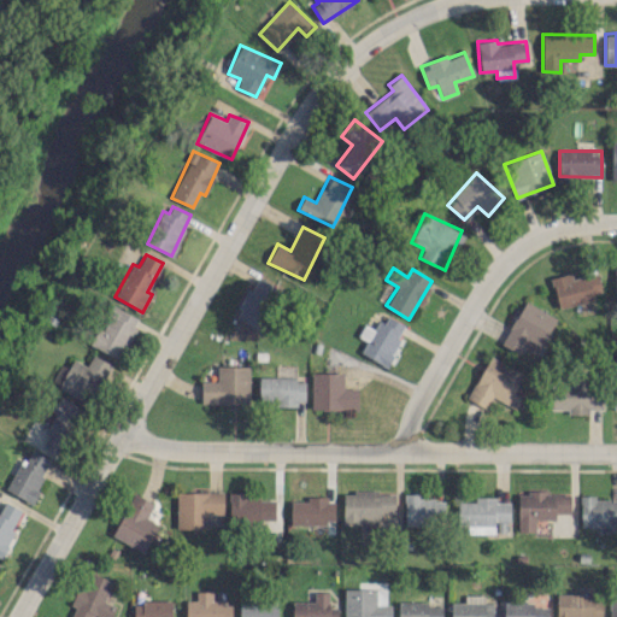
[(558,307),(603,297),(597,272),(574,278),(573,272),(551,277),(558,307)]
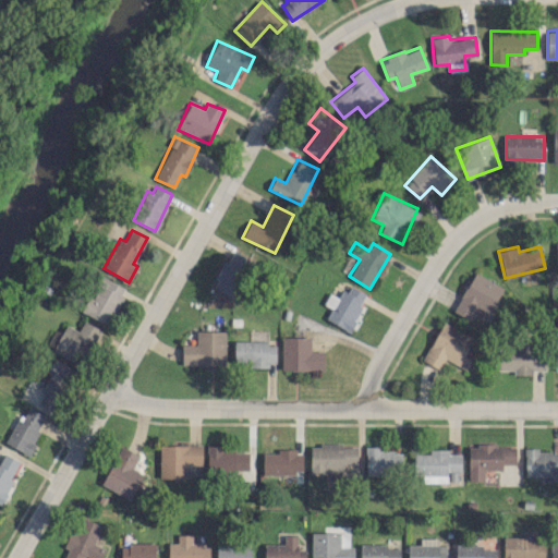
[(214,287),(233,298),(252,261),(232,251),(226,264),(225,264),(214,287)]
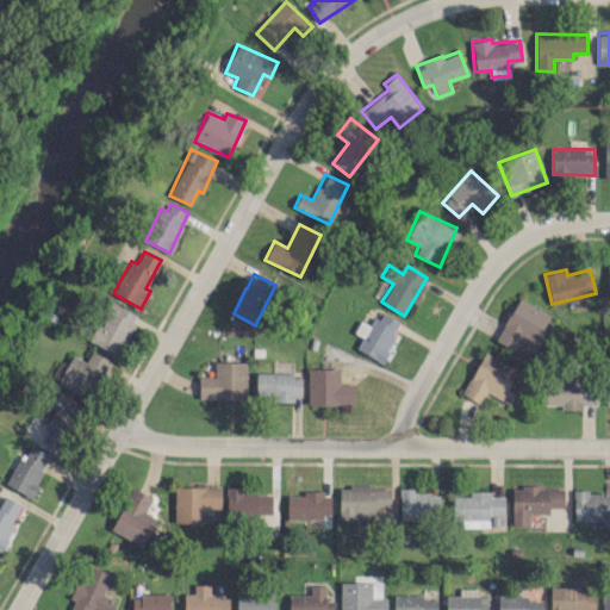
[(551,313),(518,297),(496,340),(514,349),(521,335),(536,343),(551,313)]
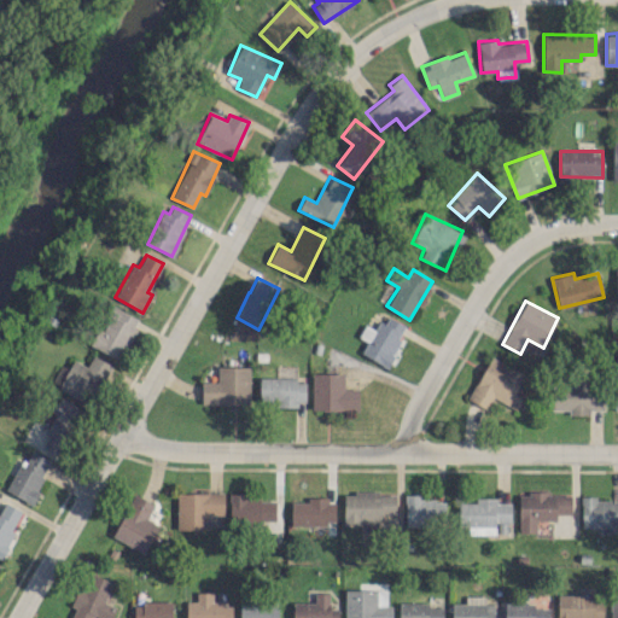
[(120,359),(138,316),(112,305),(101,331),(95,328),(88,344),(120,359)]
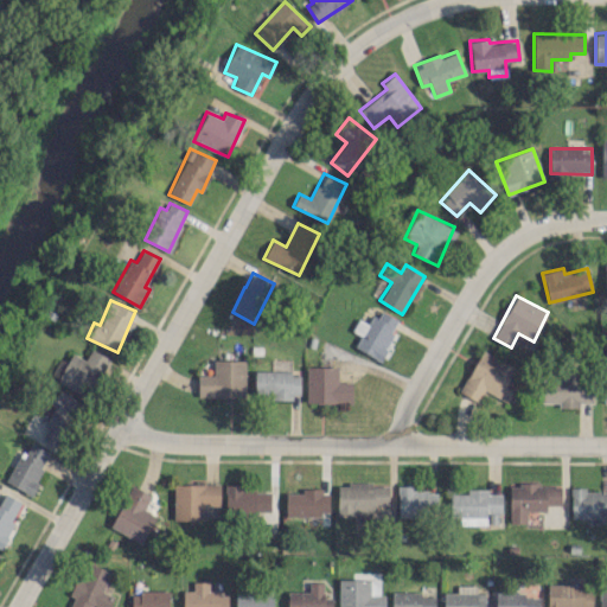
[(357,318),(352,331),(360,334),(355,347),(381,359),(398,318),(378,308),(371,324),(357,318)]
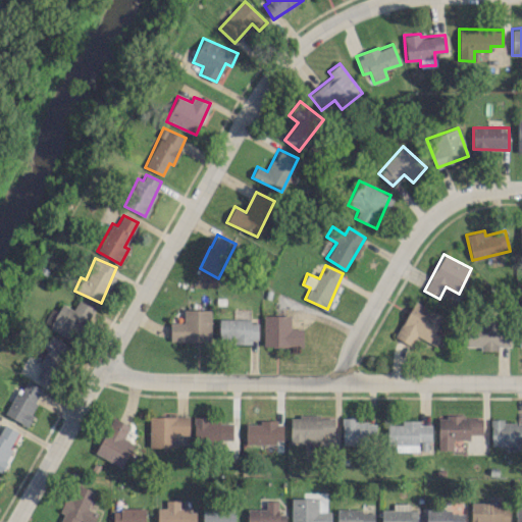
[(49,328),(76,342),(94,307),(79,300),(73,309),(62,303),(49,328)]
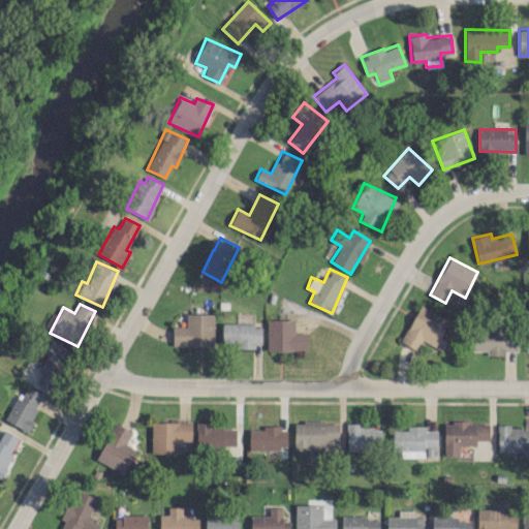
[(441,350),(449,333),(444,330),(449,319),(419,305),(401,342),(416,349),(422,340),(441,350)]
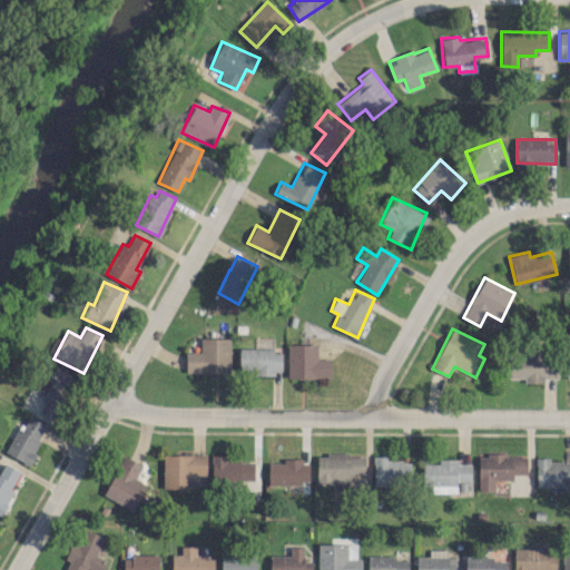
[(229,337),(200,338),(200,352),(185,352),(186,373),(231,372),(229,337)]
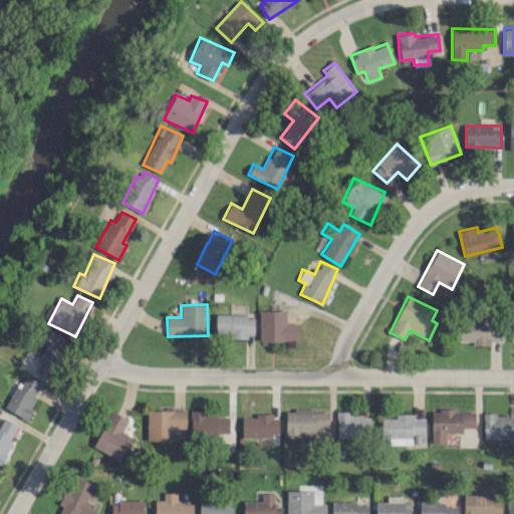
[(259,311),(259,341),(298,341),(297,323),(286,323),(286,310),(259,311)]
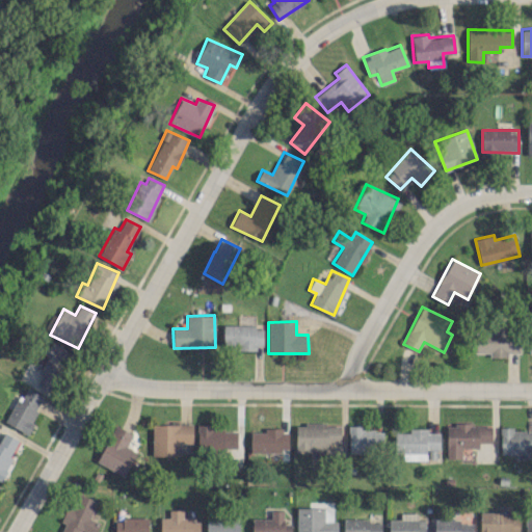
[(262,325),(222,326),(223,348),(263,347),(262,325)]
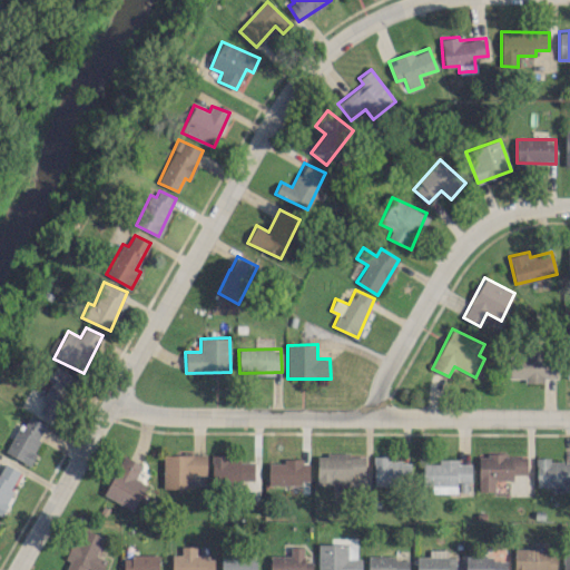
[(523,382),(543,383),(544,377),(557,377),(557,353),(509,352),(508,377),(523,377),(523,382)]
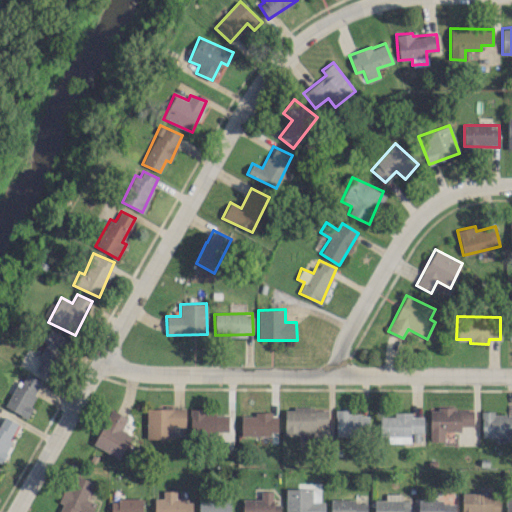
[(33,370),(50,378),(70,340),(49,328),(42,341),(47,344),(33,370)]
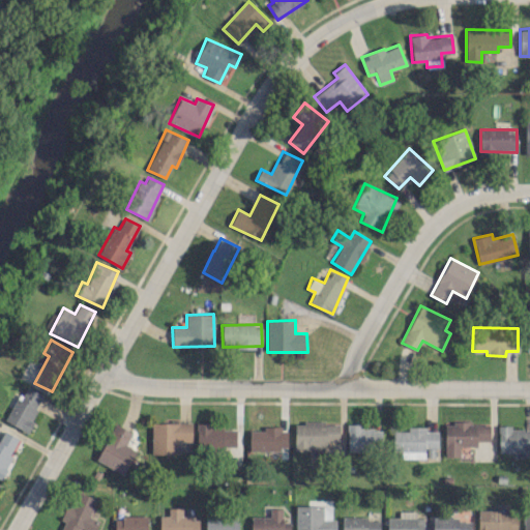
[(25,432),(46,396),(25,385),(5,420),(25,432)]
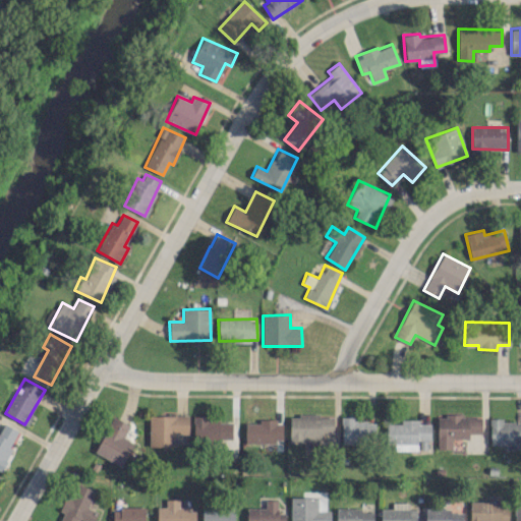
[(129,423),(112,415),(95,454),(123,466),(133,443),(123,438),(129,423)]
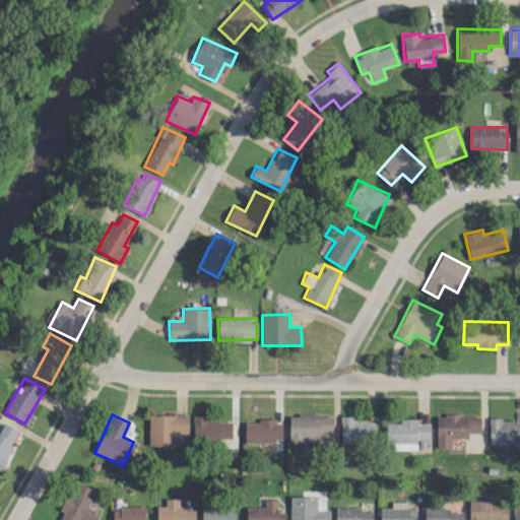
[(176,445),(176,434),(188,433),(188,414),(148,414),(149,446),(176,445)]
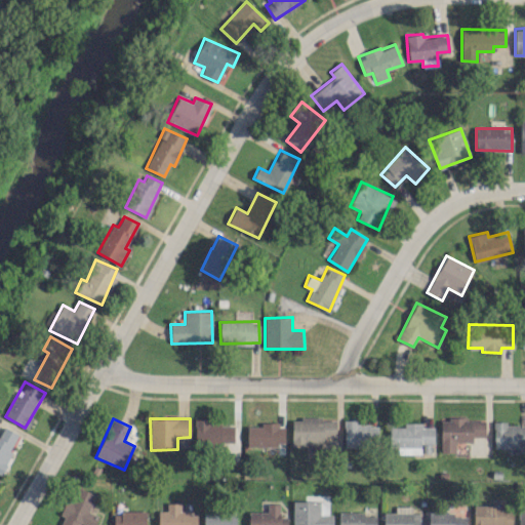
[(291,418),(291,446),(330,447),(330,437),(335,437),(336,418),(291,418)]
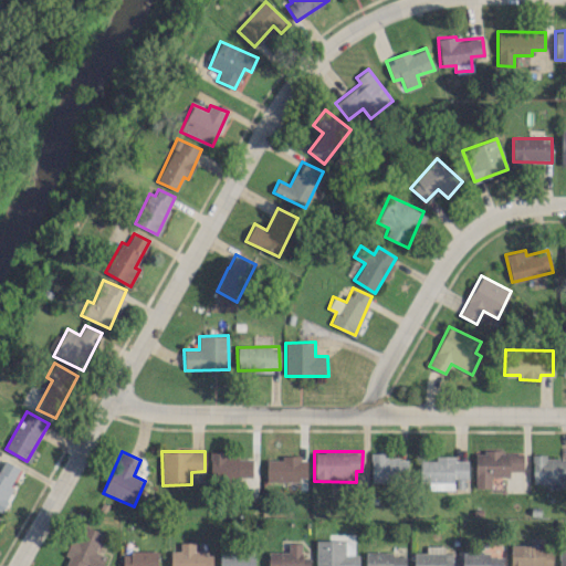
[(523,452),(483,451),(483,453),(474,453),(474,488),(491,488),(491,475),(509,477),(509,470),(523,471),(523,452)]
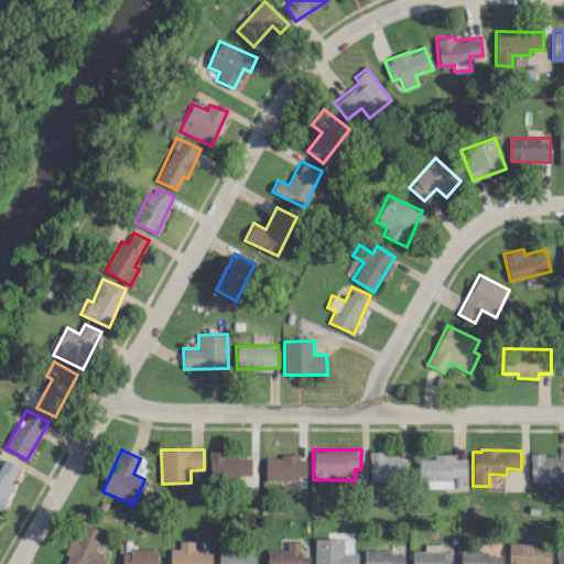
[(251,477),(251,453),(209,453),(210,478),(251,477)]
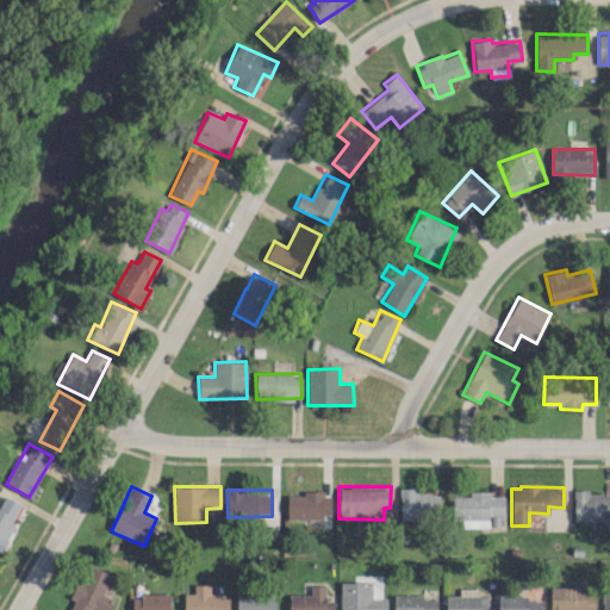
[(440,492),(400,491),(399,520),(439,521),(440,492)]
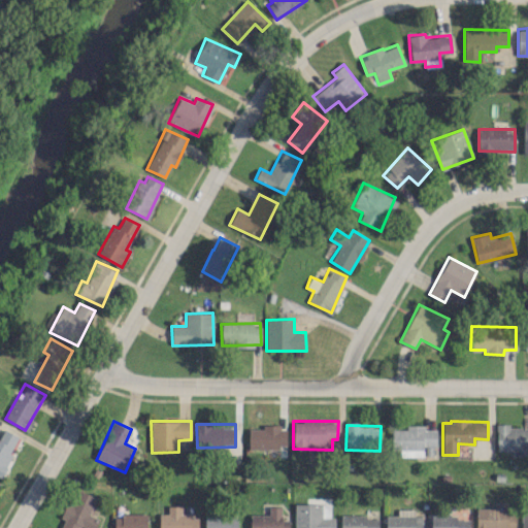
[(401,457),(423,457),(423,446),(436,446),(436,429),(424,429),(424,425),(405,425),(405,429),(392,429),(392,450),(401,450),(401,457)]
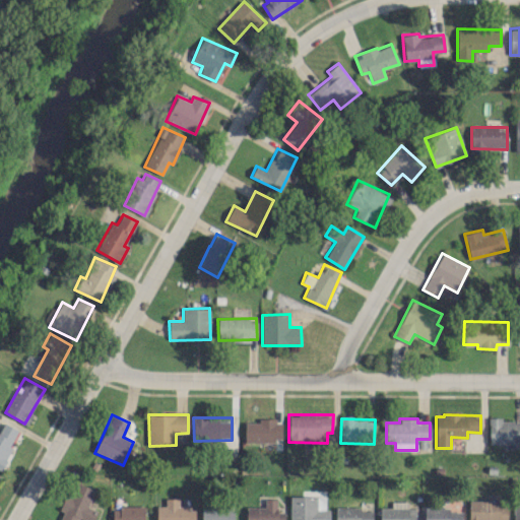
[(244,421),(245,442),(281,441),(281,419),(259,419),(259,421),(244,421)]
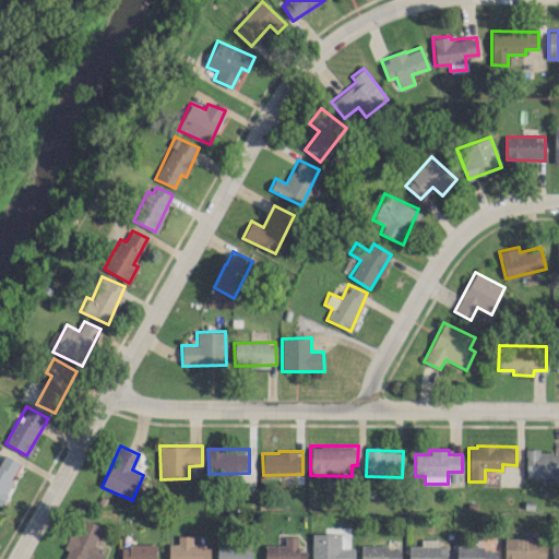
[(558,451),(525,452),(525,478),(558,478),(558,451)]
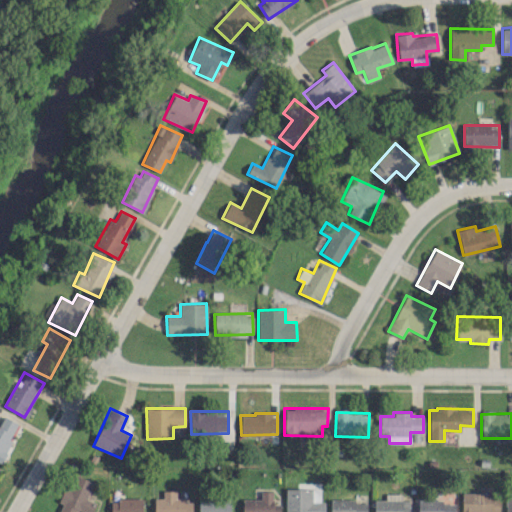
[(0,461),(1,462),(19,423),(4,416),(0,423),(0,461)]
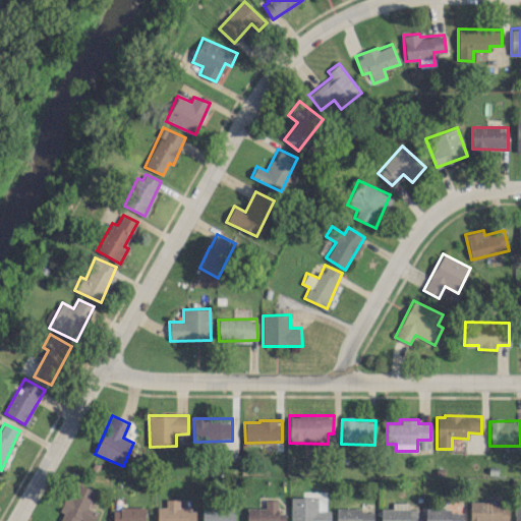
[(95,489),(76,483),(71,498),(65,496),(60,511),(63,512),(59,520),(76,520),(78,518),(85,520),(95,520),(99,512),(88,508),(95,489)]
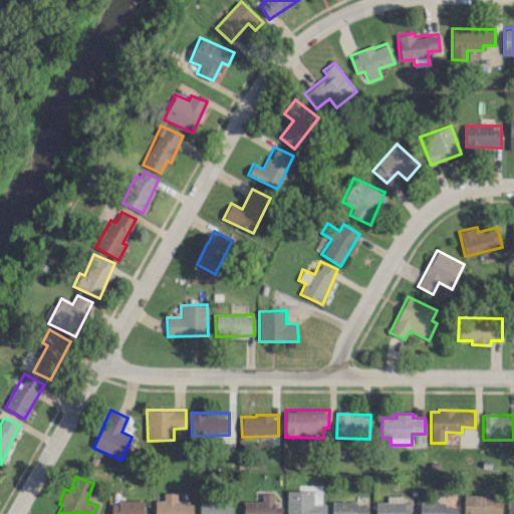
[(286,513),(325,513),(326,503),(321,503),(321,491),(287,490),(286,513)]
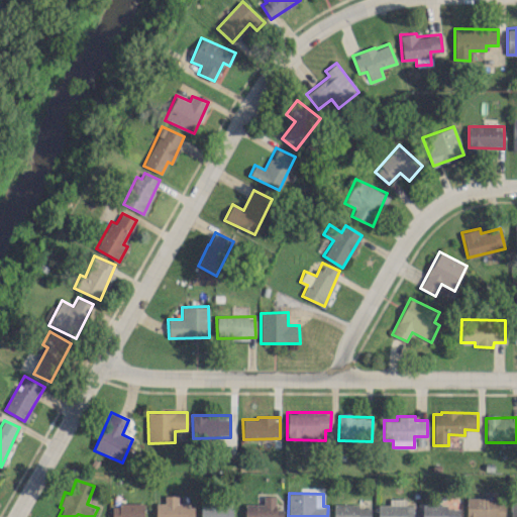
[(193,516),(194,507),(186,507),(186,503),(179,503),(179,495),(165,495),(165,503),(156,503),(156,516),(193,516)]
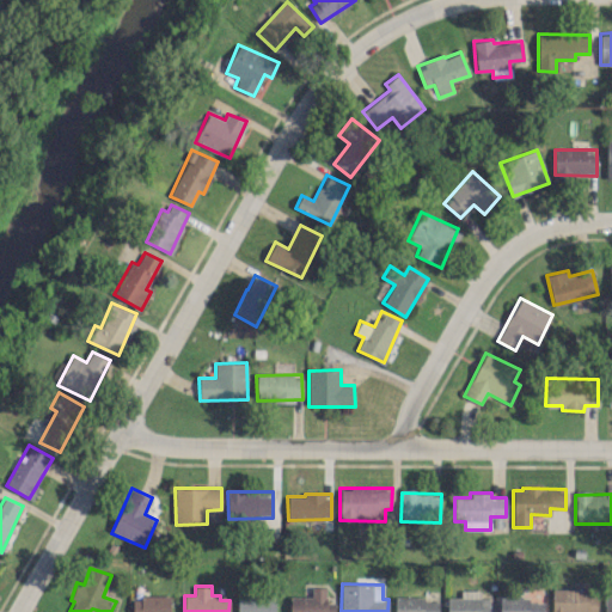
[(289,595),(288,611),(334,611),(335,601),(325,601),(325,587),(312,587),(312,597),(289,595)]
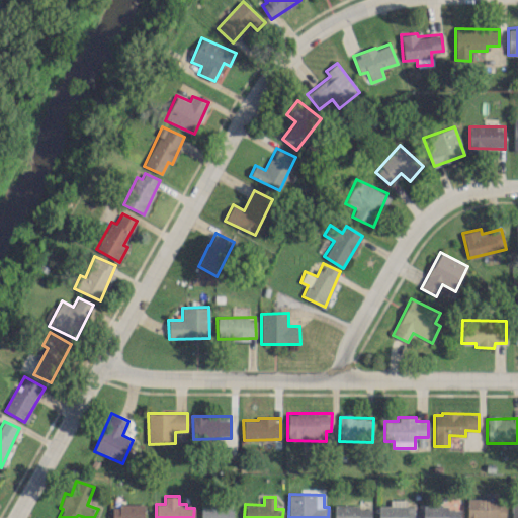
[(378,506),(377,517),(413,517),(414,506),(407,506),(407,499),(390,499),(390,506),(378,506)]
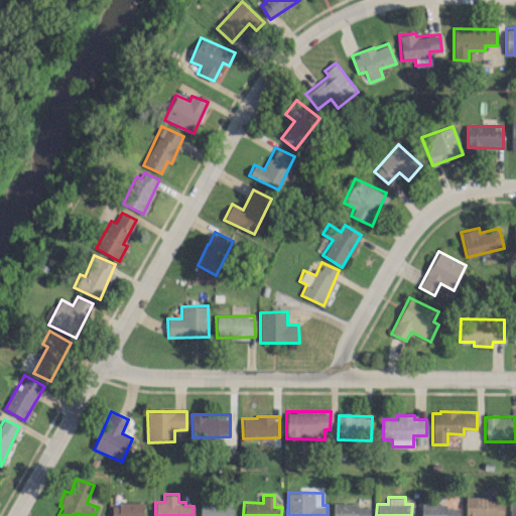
[(465,515),(503,515),(503,497),(465,497),(465,515)]
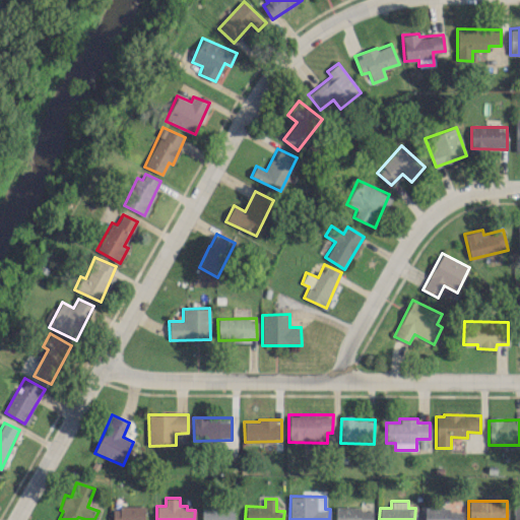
[(233,519),(234,507),(201,506),(201,519),(233,519)]
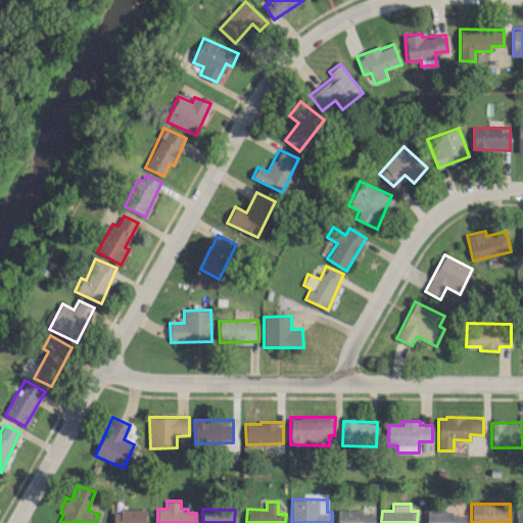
[(144,522),(145,510),(113,510),(113,522),(144,522)]
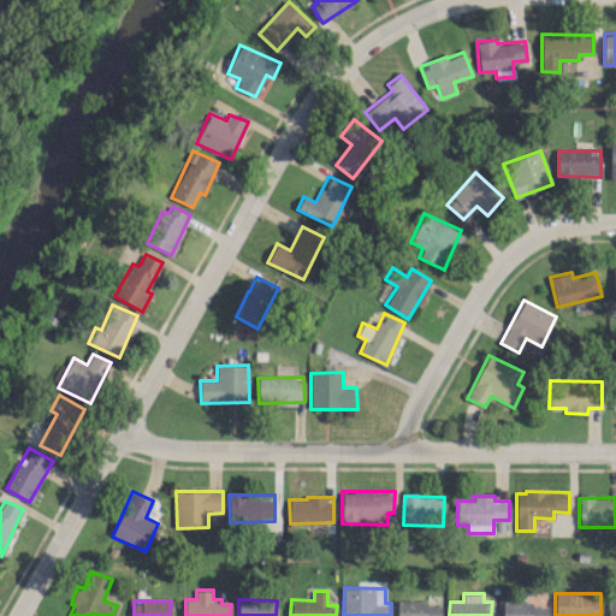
[(440,615),(440,605),(427,605),(427,600),(397,600),(396,615),(440,615)]
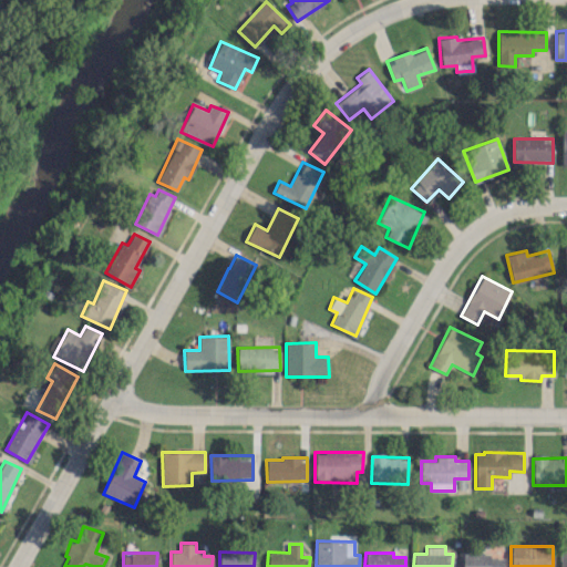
[(462,553),(462,566),(503,566),(503,557),(490,557),(490,554),(462,553)]
